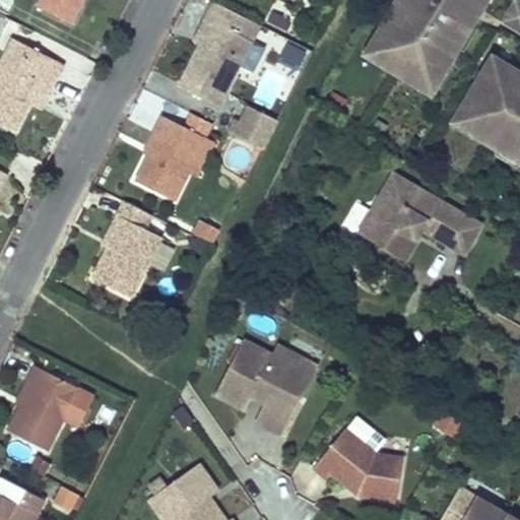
[(0,0),(0,34),(13,0),(0,0)]
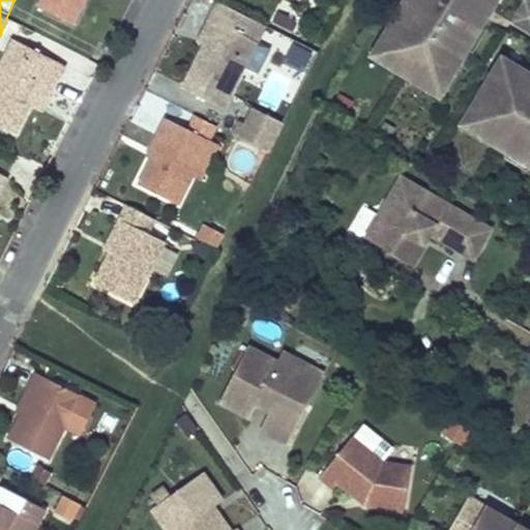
[(87,0),(40,0),(37,6),(75,25),(87,0)]
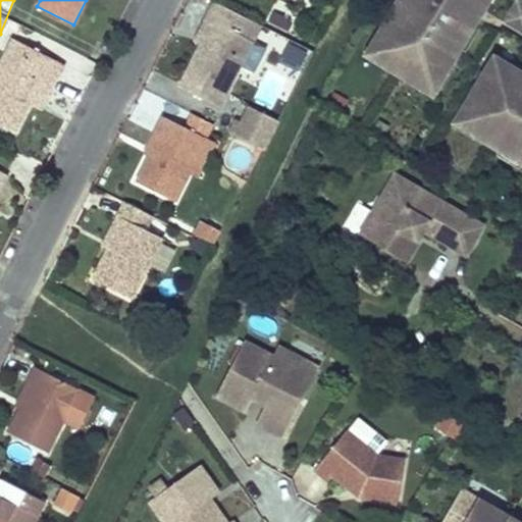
[(216,102),(259,19),(220,0),(212,0),(205,14),(211,17),(216,20),(206,40),(201,38),(177,83),(216,102)]
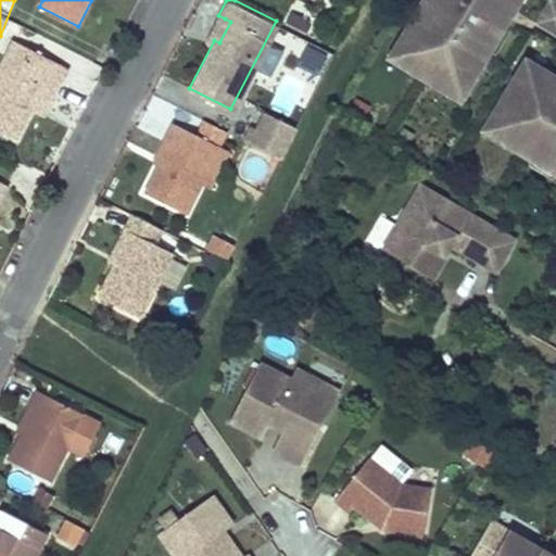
[(412,48),(403,62),(462,97),(469,83),(480,89),(495,63),(492,61),(493,60),(516,22),(518,23),(531,0),(429,0),(419,17),(417,16),(402,42),(412,48)]
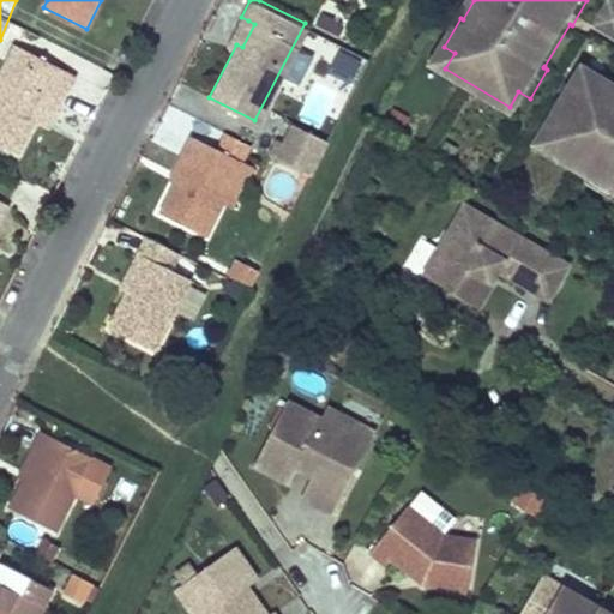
[(248,20),(241,17),(229,40),(236,44),(242,47),(254,24),(248,20)]
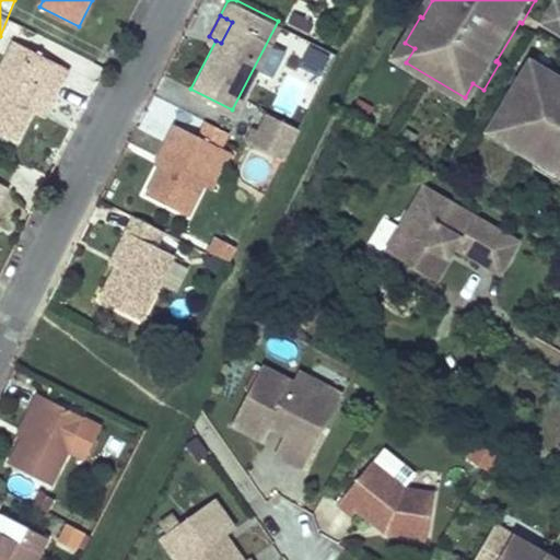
[(415,48),(405,43),(396,57),(406,62),(415,48)]
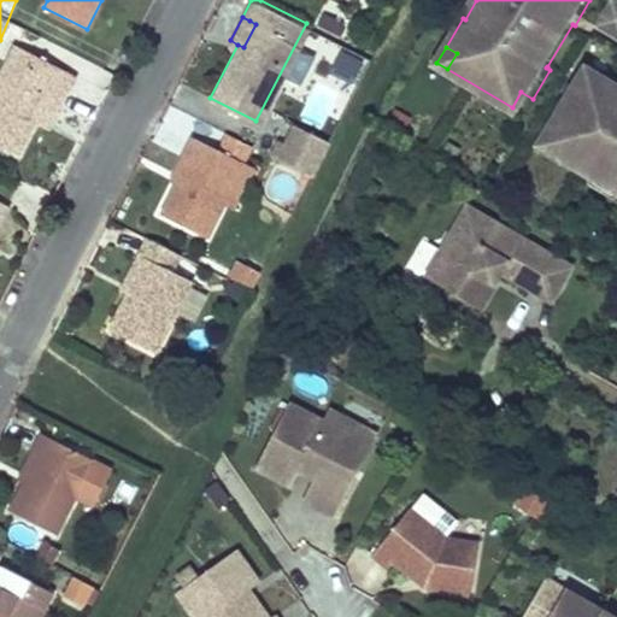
[(30,71),(36,59),(13,48),(7,60),(30,71)]
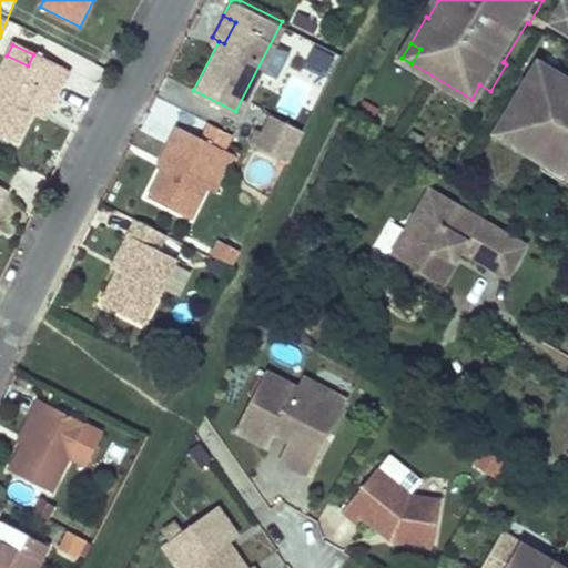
[(325,75),(335,56),(315,46),(305,66),(325,75)]
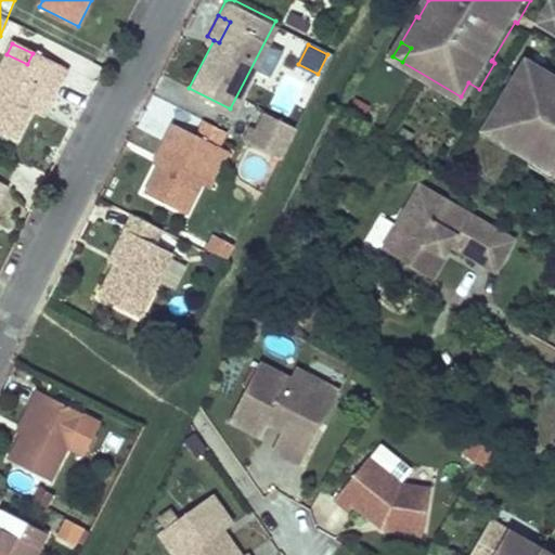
[(7,54),(0,67),(0,132),(17,141),(30,115),(41,90),(55,98),(68,71),(33,53),(27,64),(7,54)]
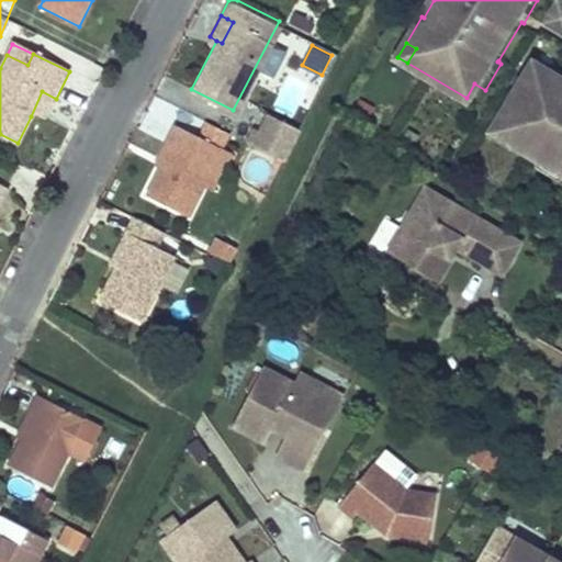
[(558,75),(542,66),(537,76),(551,85),(558,75)]
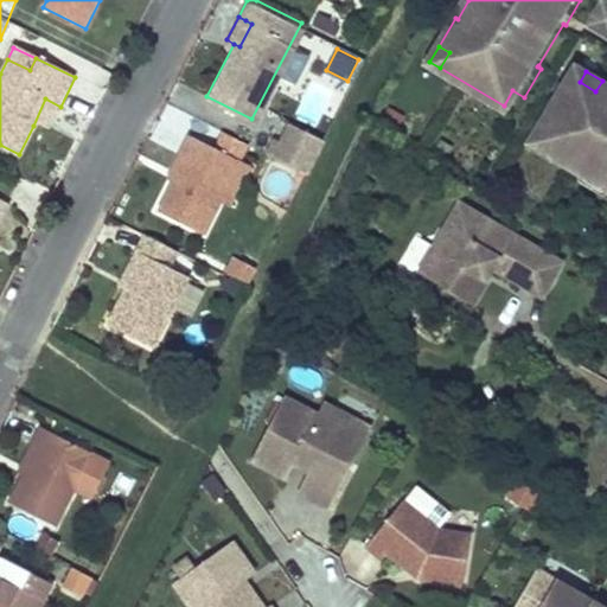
[(595,91),(580,82),(549,135),(563,145),(557,155),(586,173),(588,170),(606,180),(606,83),(602,81),(595,91)]
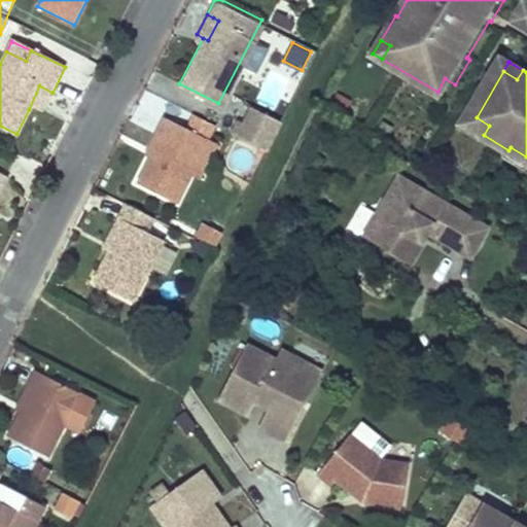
[(455,84),(445,78),(437,92),(447,97),(455,84)]
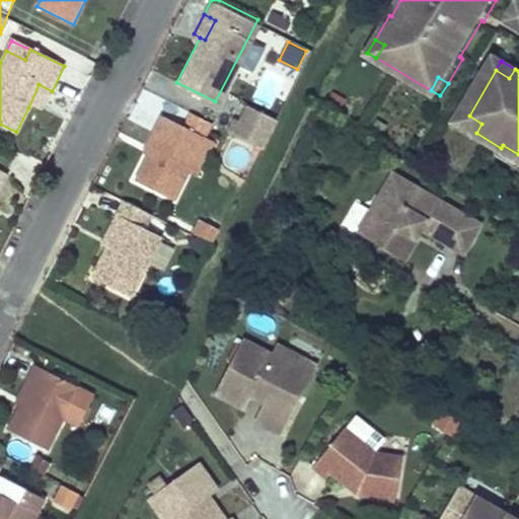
[(39,84),(28,107),(41,114),(52,91),(39,84)]
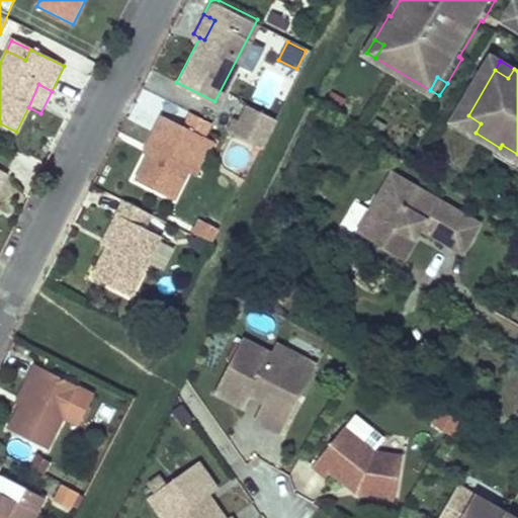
[(182,169),(199,134),(158,112),(143,142),(148,145),(132,177),(168,195),(182,169)]
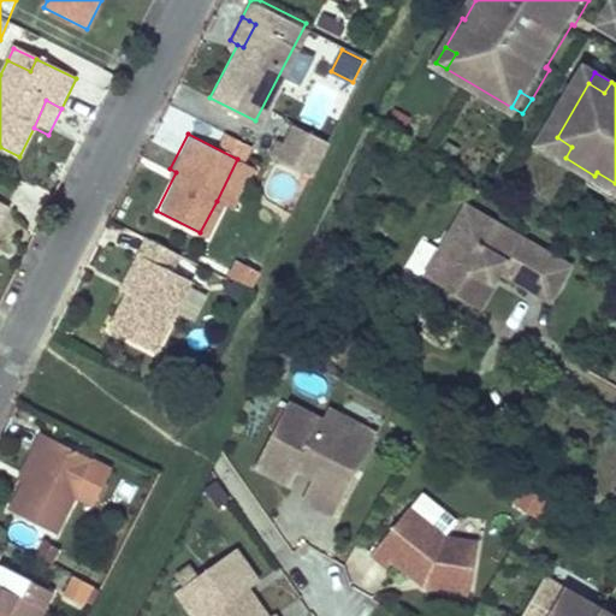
[(572,147),(557,137),(550,149),(566,158),(572,147)]
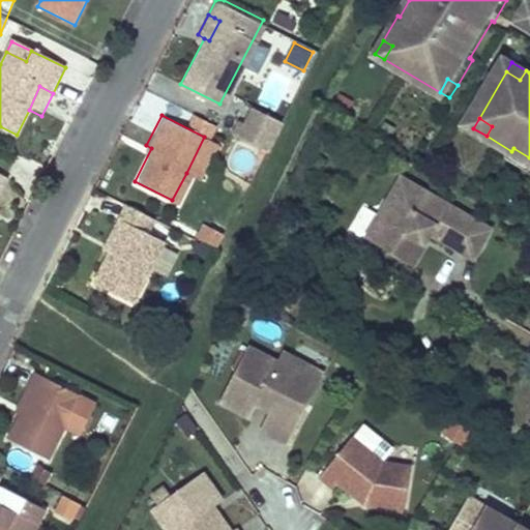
[(196,178),(213,142),(204,137),(186,173),(196,178)]
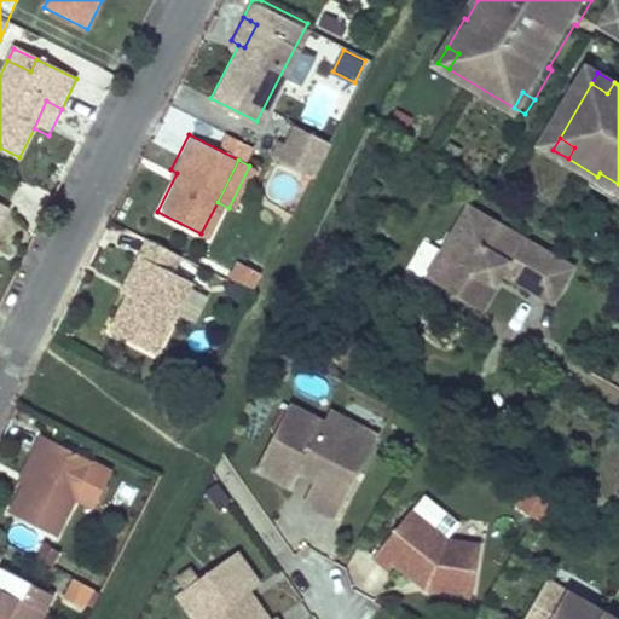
[(573,264),(468,202),(439,250),(453,259),(440,282),(482,307),(497,282),(491,279),(498,267),(551,299),(573,264)]
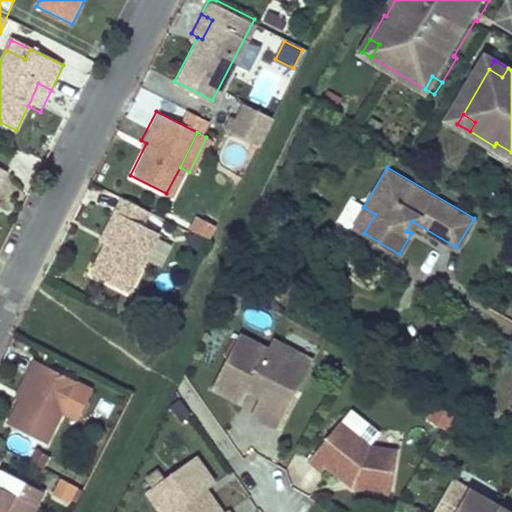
[(119,211),(106,238),(90,268),(128,287),(158,227),(142,219),(148,207),(121,193),(114,208),(119,211)]
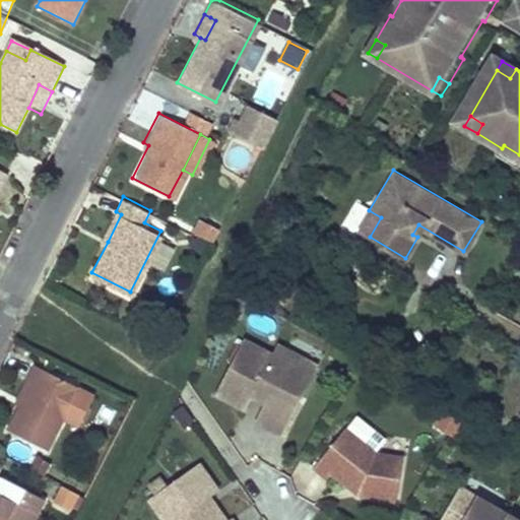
[(381,217),(369,210),(359,231),(370,237),(381,217)]
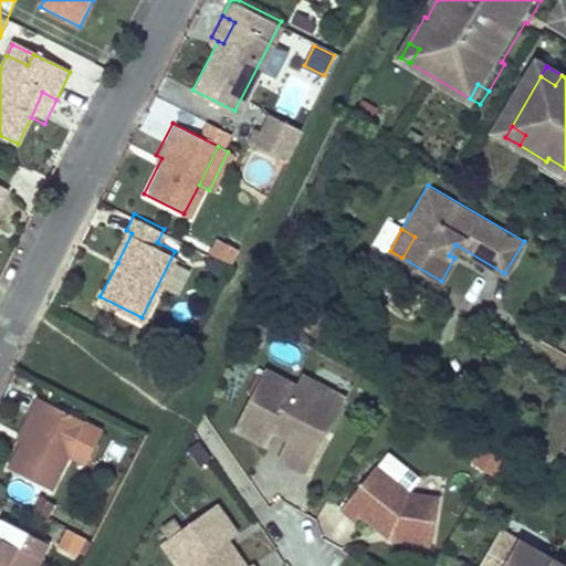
[(126,230),(111,260),(117,263),(132,233),(126,230)]
